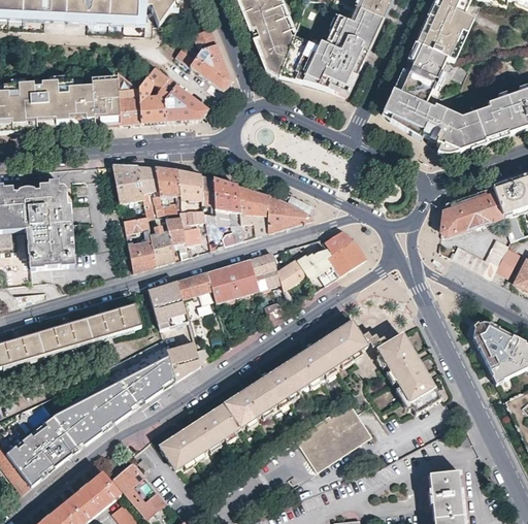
[(0,0),(0,15),(145,25),(146,11),(152,11),(158,27),(176,0),(0,0)]
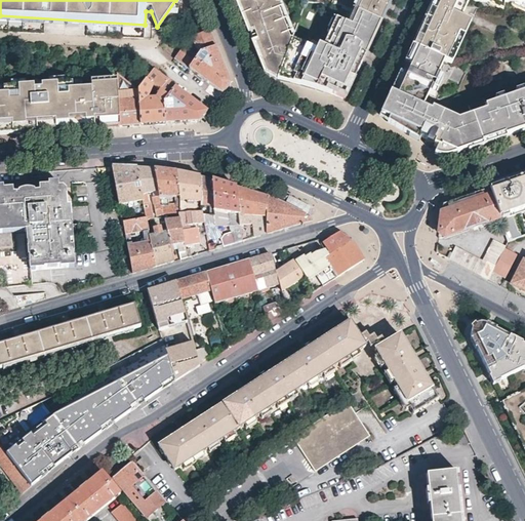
[(281,66),(293,33),(290,33),(274,0),(238,0),(249,27),(253,26),(255,32),(258,38),(254,40),(256,45),(267,69),(278,76),(281,66)]
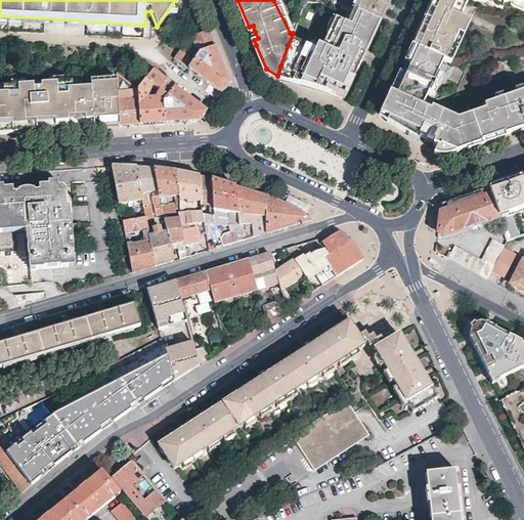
[(273,0),(290,33),(293,33),(294,30),(278,0),(273,0)]
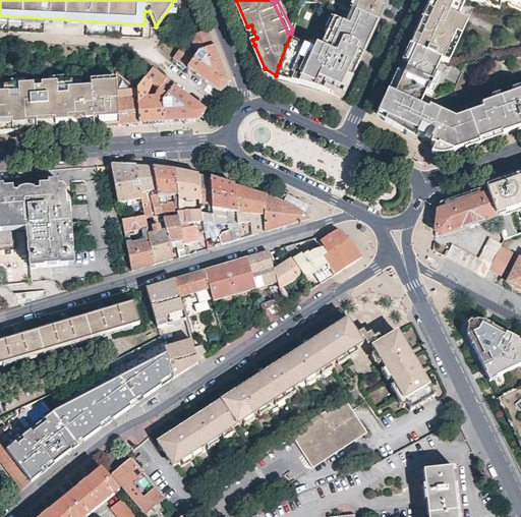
[(350,0),(348,5),(378,18),(386,0),(350,0)]
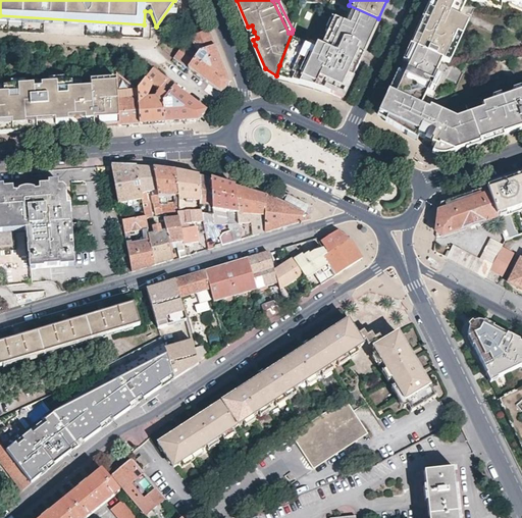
[(428,0),(410,41),(441,56),(448,59),(467,16),(458,11),(448,7),(451,0),(428,0)]
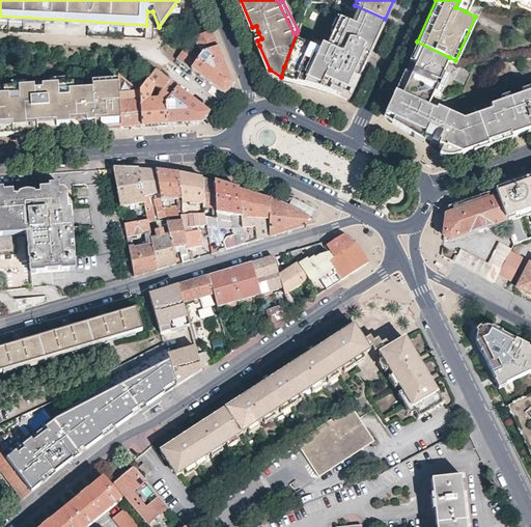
[(458,0),(455,7),(466,11),(470,0),(458,0)]
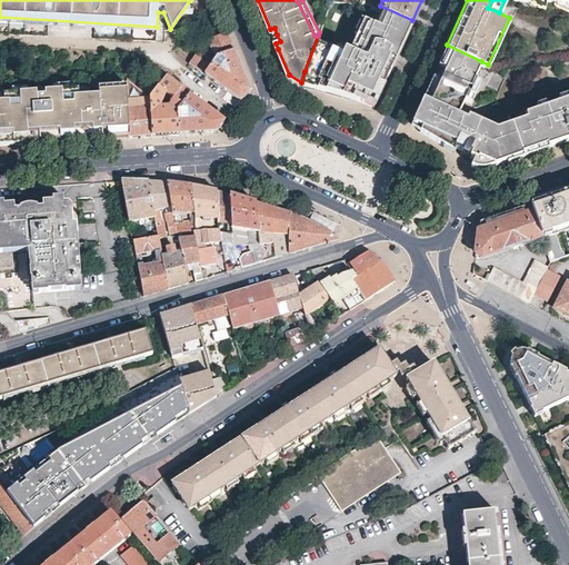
[(412,20),(380,6),(373,19),(362,13),(353,33),(351,32),(348,32),(345,33),(341,35),(338,38),(337,40),(319,32),(318,36),(305,71),(342,89),(341,91),(373,103),(386,78),(412,20)]
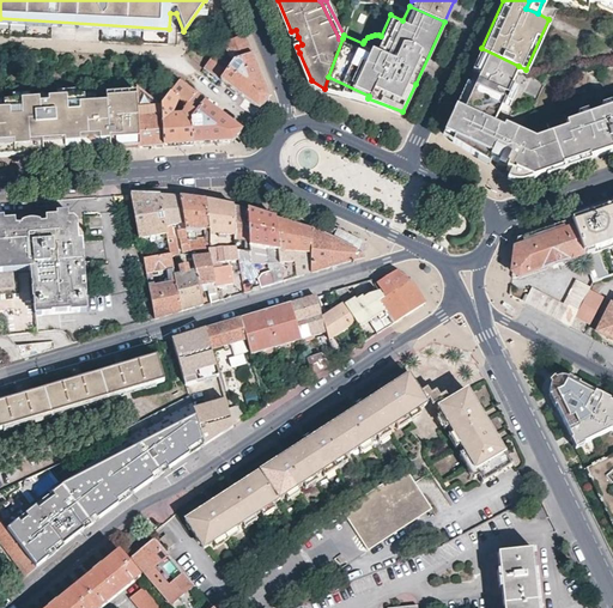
[(216,47),(204,62),(220,76),(235,56),(252,50),(244,31),(220,40),(226,48),(223,53),(216,47)]
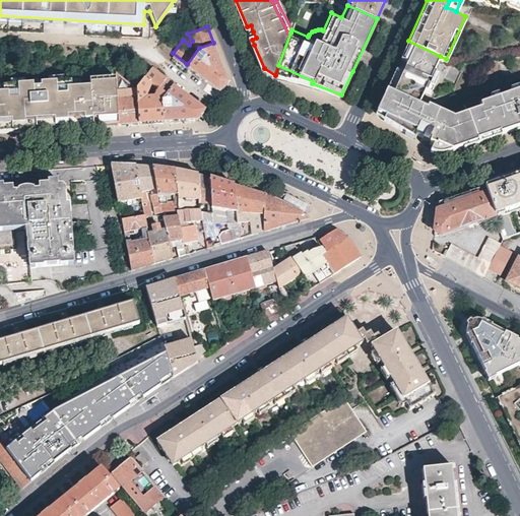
[(440,56),(408,41),(401,56),(403,56),(400,62),(398,67),(396,66),(387,86),(377,109),(385,113),(416,129),(424,132),(423,134),(427,136),(436,140),(452,148),(477,139),(467,109),(453,114),(427,102),(426,105),(418,102),(440,56)]
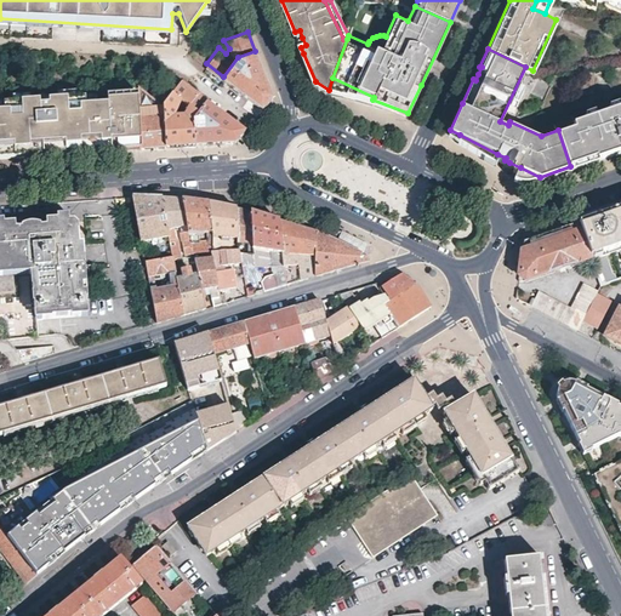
[(223,77),(262,107),(268,100),(272,95),(255,51),(238,57),(223,77)]
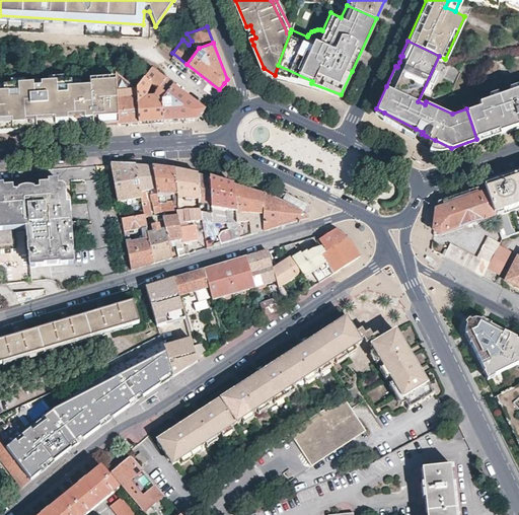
[(312,81),(278,65),(275,75),(311,83),(312,81)]
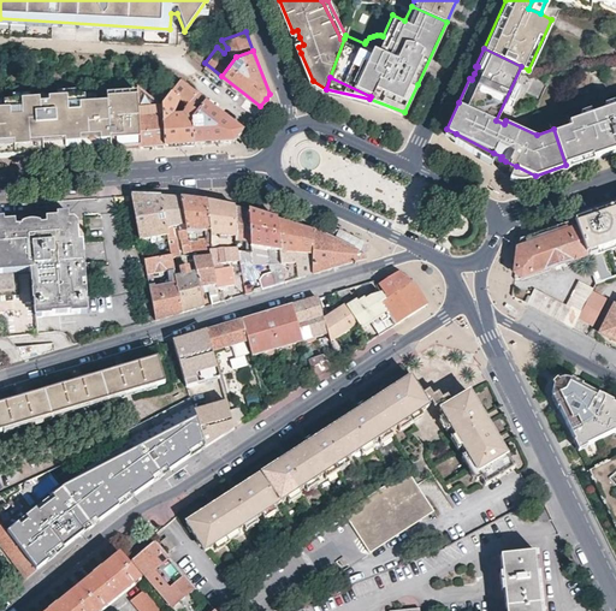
[(193,141),(191,114),(205,98),(179,79),(160,101),(164,143),(178,142),(193,141)]
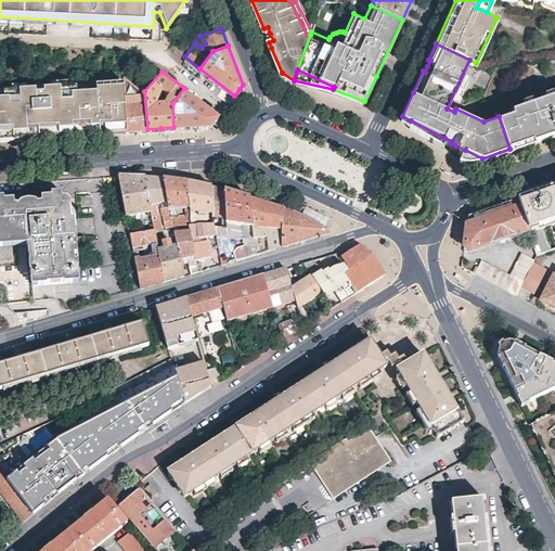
[(144,91),(124,74),(124,76),(128,130),(138,129),(147,129),(144,91)]
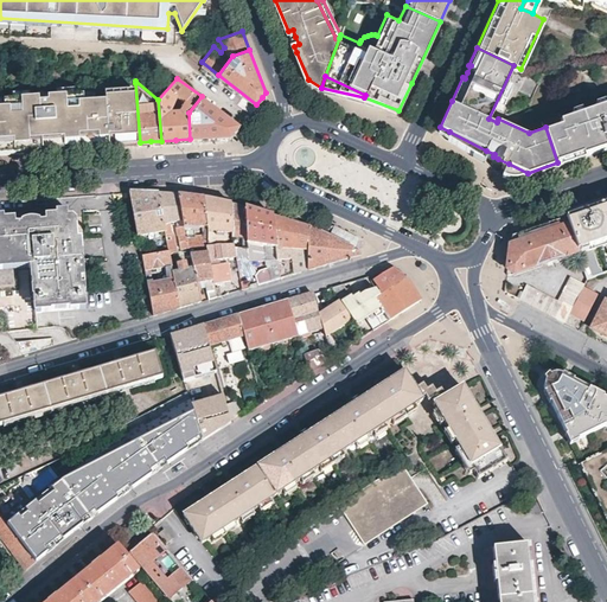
[(140,142),(135,83),(106,85),(106,97),(107,109),(108,145),(123,143),(140,142)]
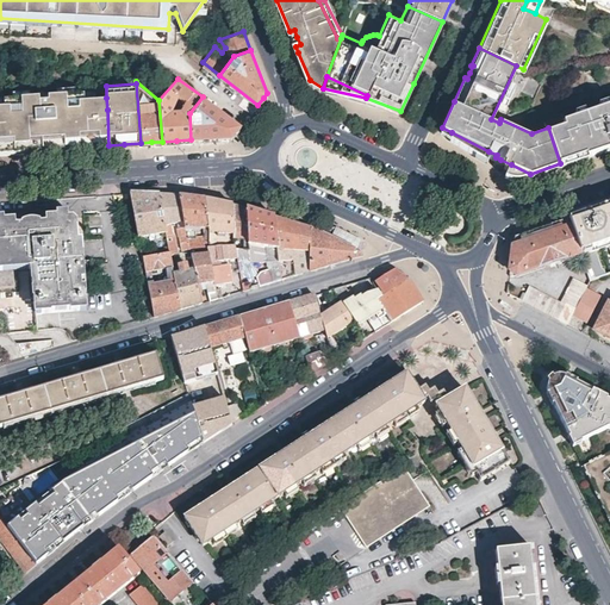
[(97,99),(97,85),(75,87),(80,147),(86,147),(92,147),(89,111),(107,110),(106,98),(97,99)]
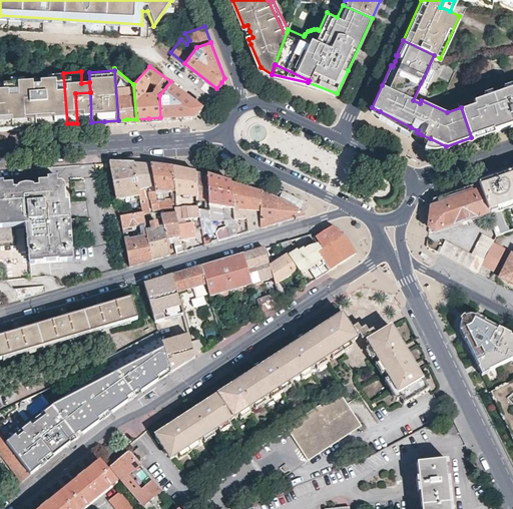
[(67,123),(63,73),(32,76),(30,79),(33,126),(51,124),(67,123)]
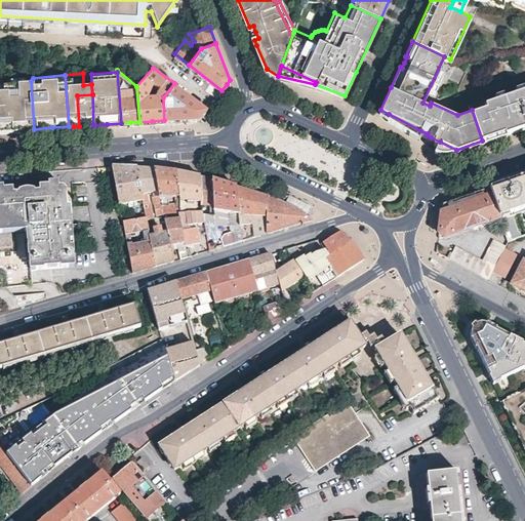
[(34,129),(31,81),(33,78),(10,80),(13,130),(24,129),(34,129)]
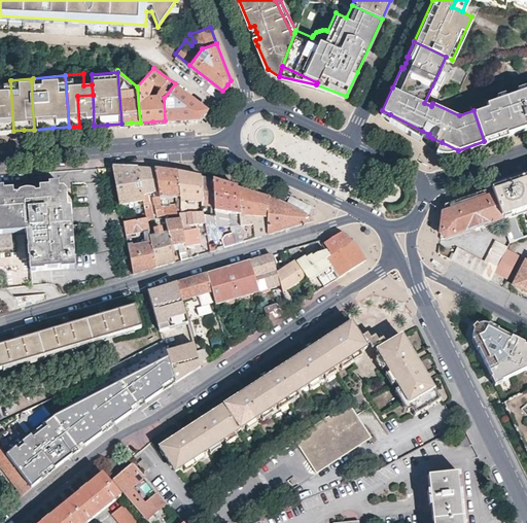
[(0,131),(13,131),(10,80),(0,80),(0,131)]
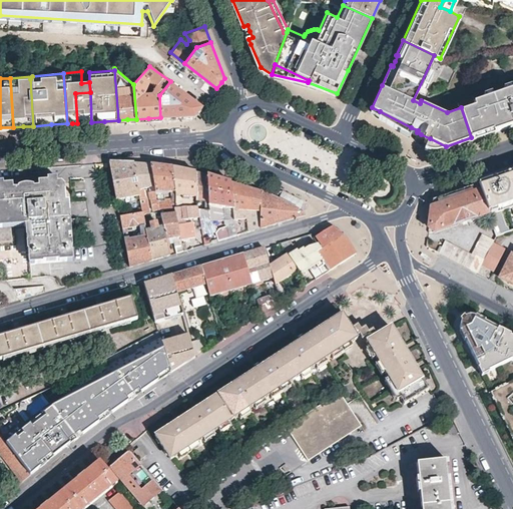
[(202,106),(170,81),(159,95),(160,117),(170,116),(195,114),(202,106)]
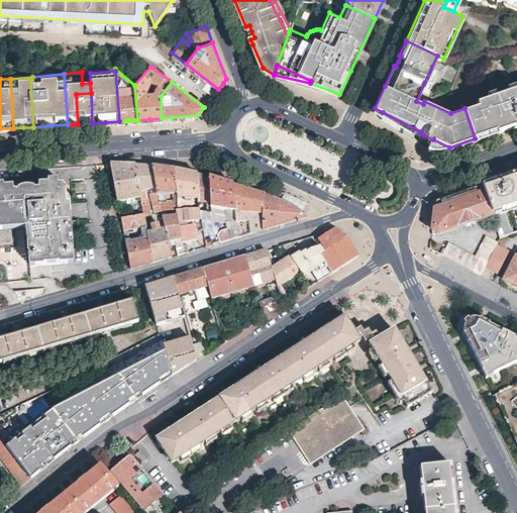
[(516,85),(477,99),(478,104),(464,108),(475,138),(516,122),(516,121),(515,116),(516,115),(516,85)]
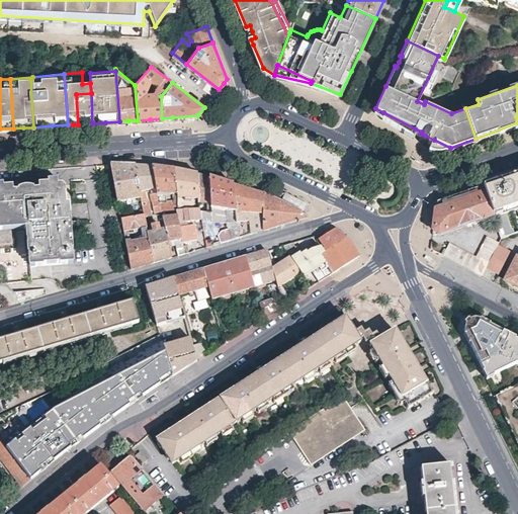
[(92,123),(91,93),(76,94),(78,124),(86,123),(92,123)]
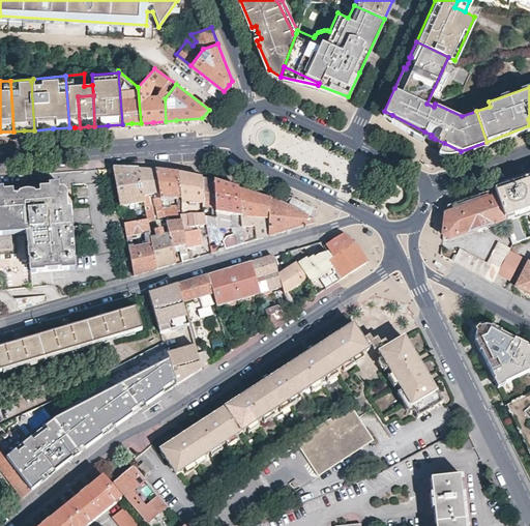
[(424,132),(392,115),(391,117),(413,130),(422,137),(424,132)]
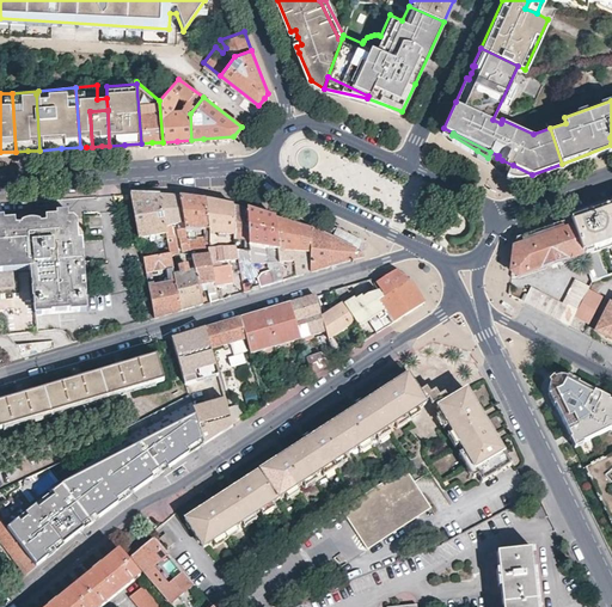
[(532,175),(513,165),(509,172),(513,175),(516,176),(521,176),(524,176),(527,176),(532,175)]
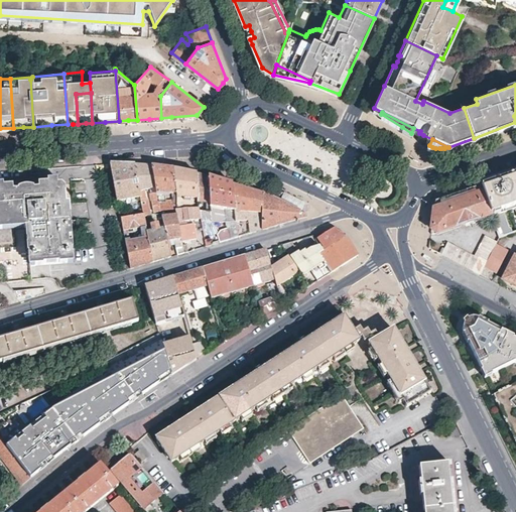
[(109,159),(116,198),(139,193),(141,192),(135,160),(121,159),(109,159)]
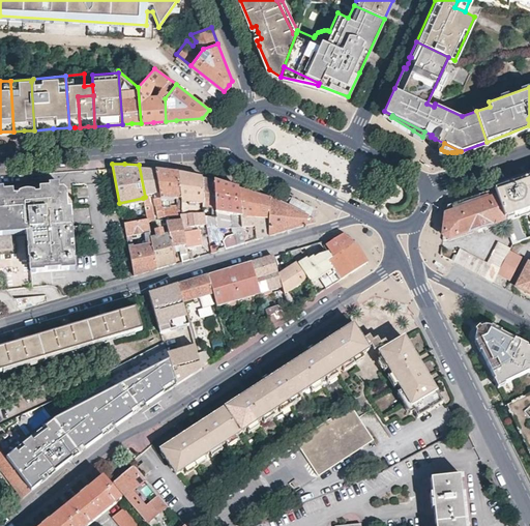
[(145,197),(143,198),(144,198),(146,214),(147,214),(148,217),(153,216),(153,211),(150,198),(149,198),(148,191),(158,190),(155,165),(146,165),(139,165),(145,197)]
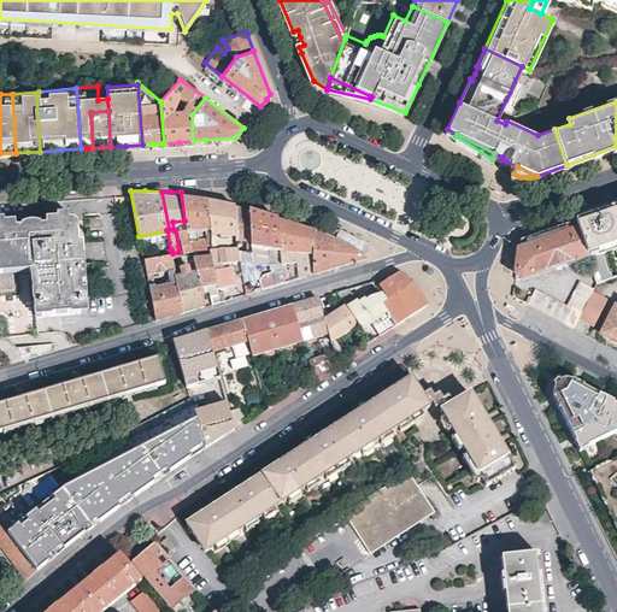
[(181,192),(184,221),(187,227),(189,239),(198,237),(197,228),(210,228),(207,196),(195,194),(181,192)]
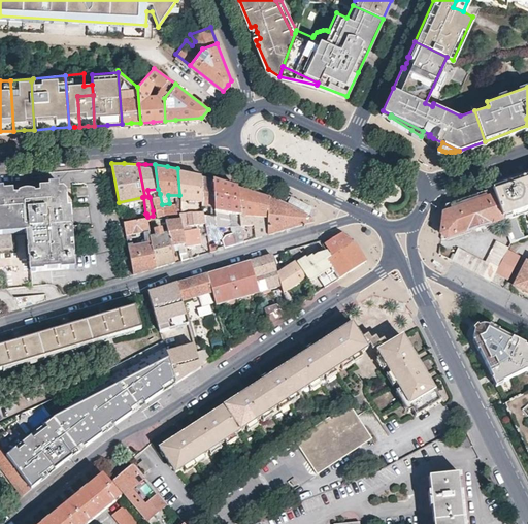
[(189,170),(177,168),(179,195),(180,210),(191,209),(191,200),(202,200),(201,173),(189,170)]
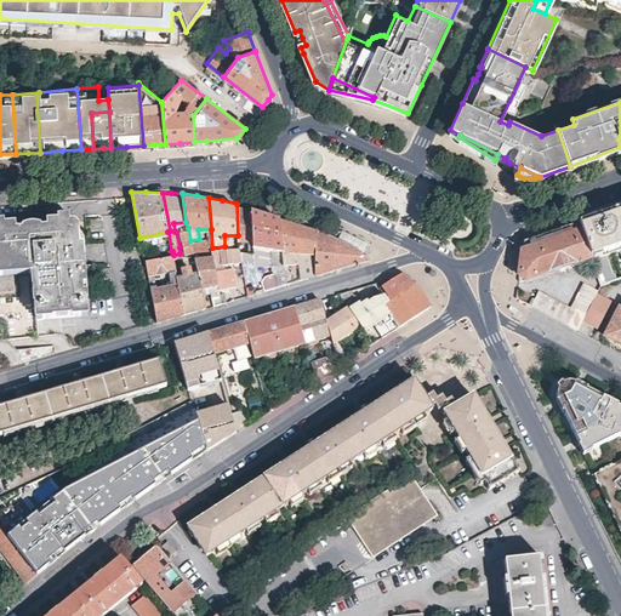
[(620,203),(598,211),(577,218),(591,252),(600,280),(620,272),(620,203)]
